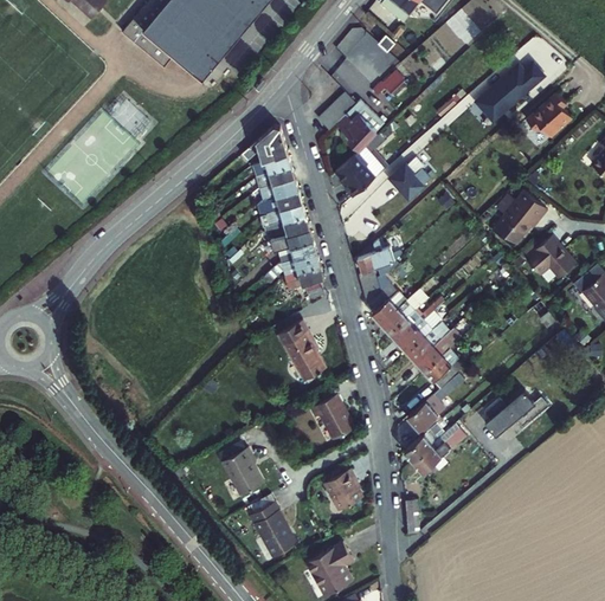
[(82,0),(95,12),(105,0),(82,0)]
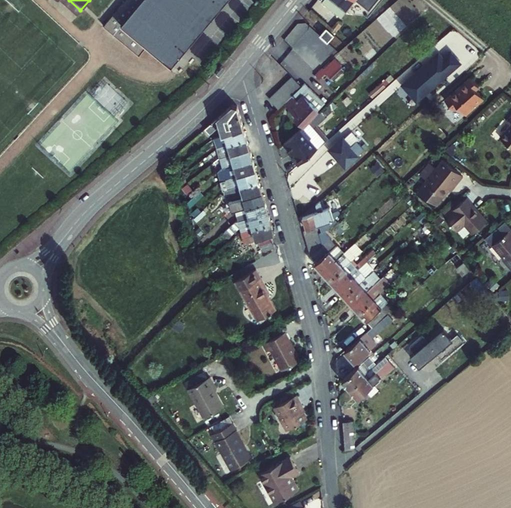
[(230,0),(126,0),(101,30),(135,61),(144,51),(167,71),(230,0)]
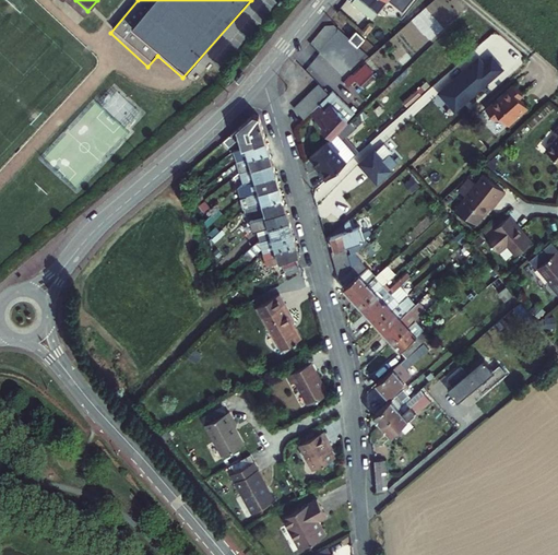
[(387,1),(402,13),(412,0),(354,0),(351,4),(371,21),(377,13),(387,1)]
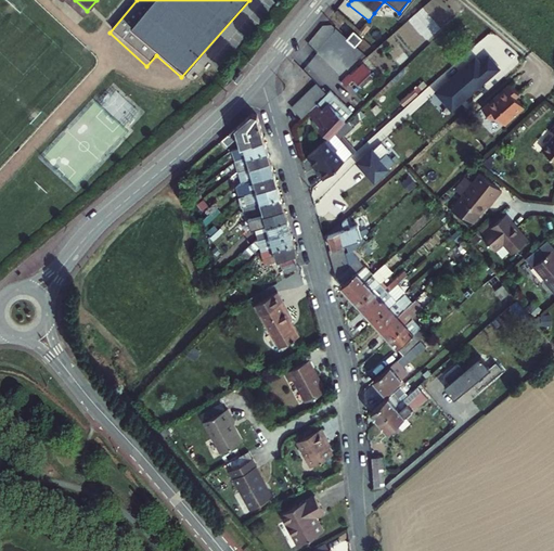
[(365,39),(356,30),(348,40),(358,48),(365,39)]
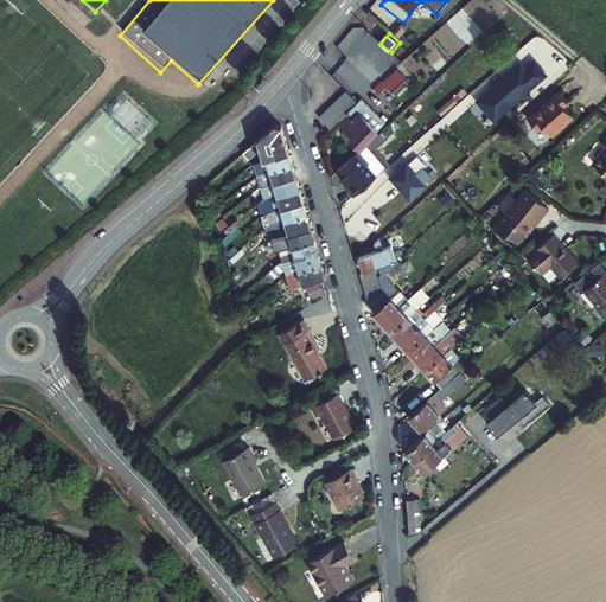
[(330,128),(353,107),(359,101),(348,89),(319,116),(330,128)]
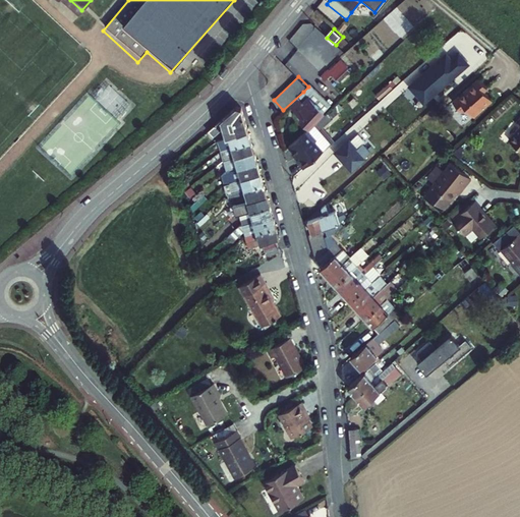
[(477,80),(452,104),(461,114),(465,111),(472,119),(492,102),(483,94),(486,91),(477,80)]
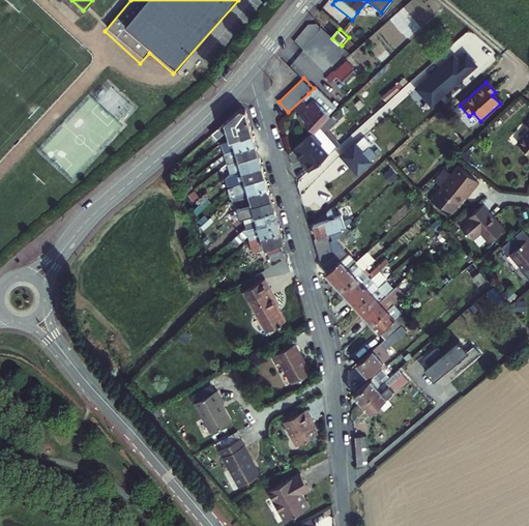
[(303,120),(313,129),(336,107),(317,86),(314,88),(309,93),(309,94),(296,107),(306,118),(303,120)]
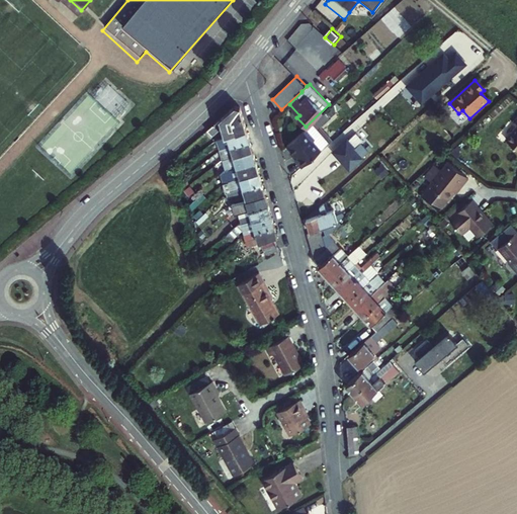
[(392,88),(355,120),(361,127),(372,117),(373,118),(399,96),(392,88)]
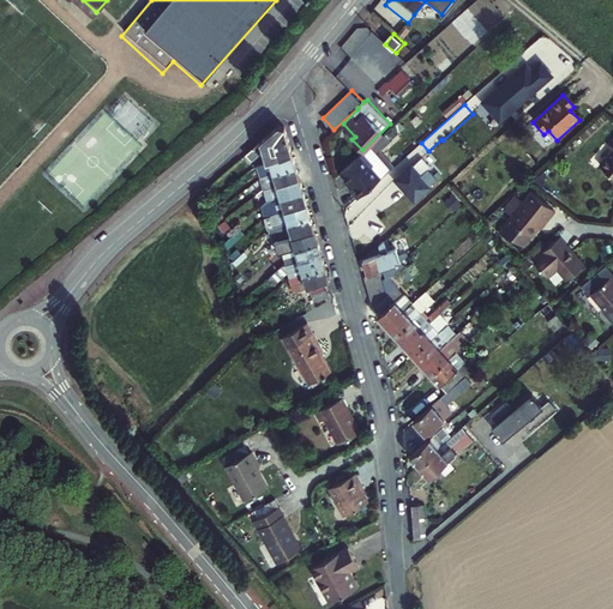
[(262,152),(265,163),(290,155),(283,130),(277,128),(245,157),(250,162),(262,152)]
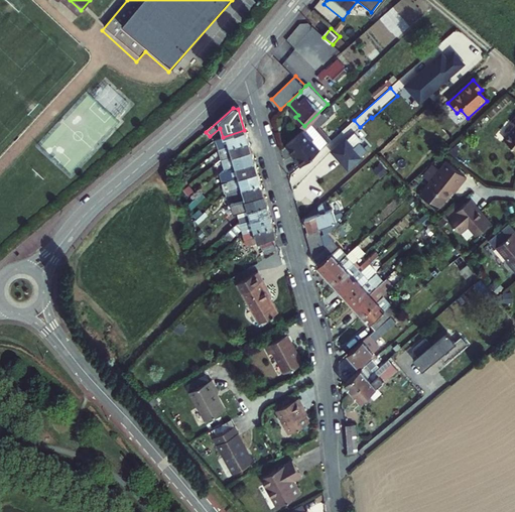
[(514,127),(504,139),(514,148),(514,120),(511,125),(514,127)]
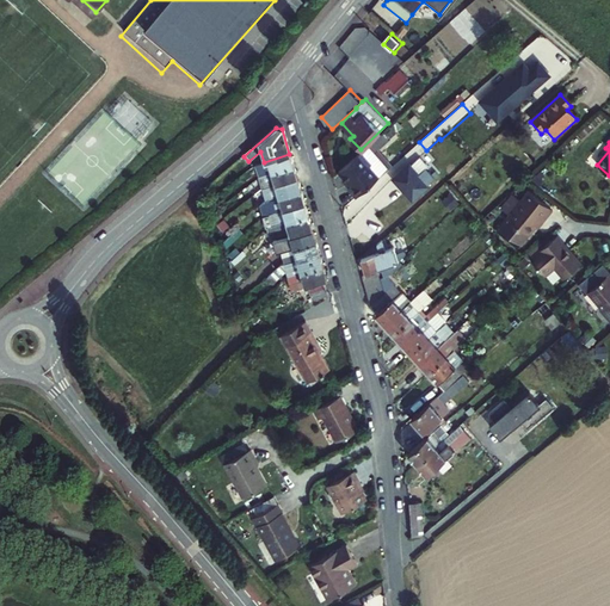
[(377,178),(367,167),(369,165),(358,153),(337,172),(349,186),(349,189),(356,197),(377,178)]
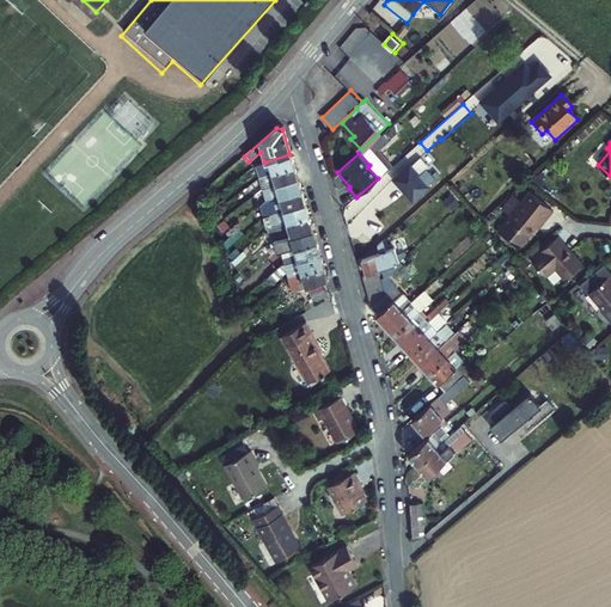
[(269,166),(272,172),(293,166),(289,154),(264,163),(254,165),(255,171),(269,166)]
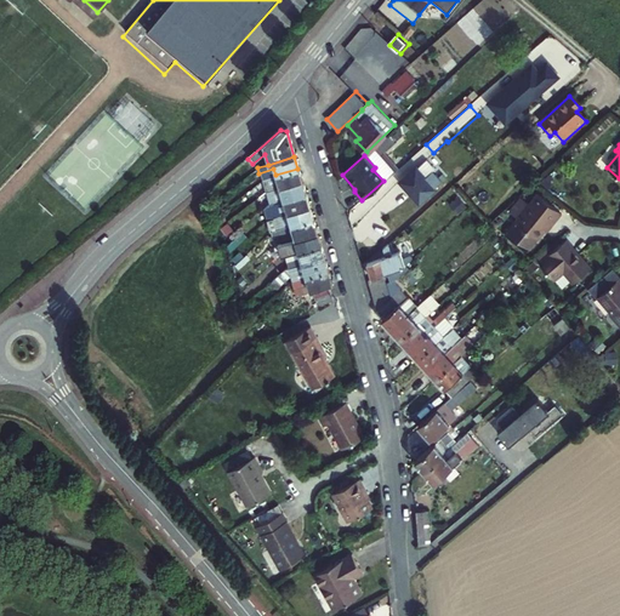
[(398,183),(419,206),(436,190),(434,189),(442,182),(433,174),(436,171),(426,160),(416,169),(415,167),(398,183)]
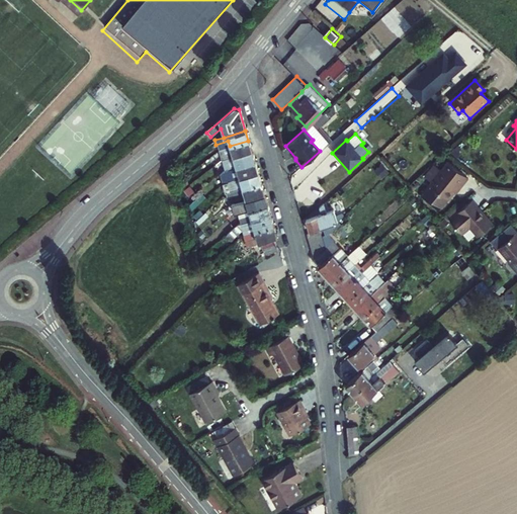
[(216,145),(218,150),(230,146),(228,141),(216,145)]
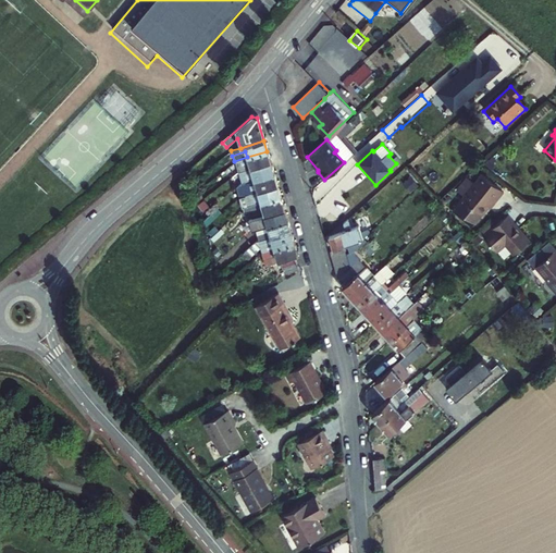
[(235,167),(237,173),(270,163),(267,151),(247,157),(248,162),(235,167)]
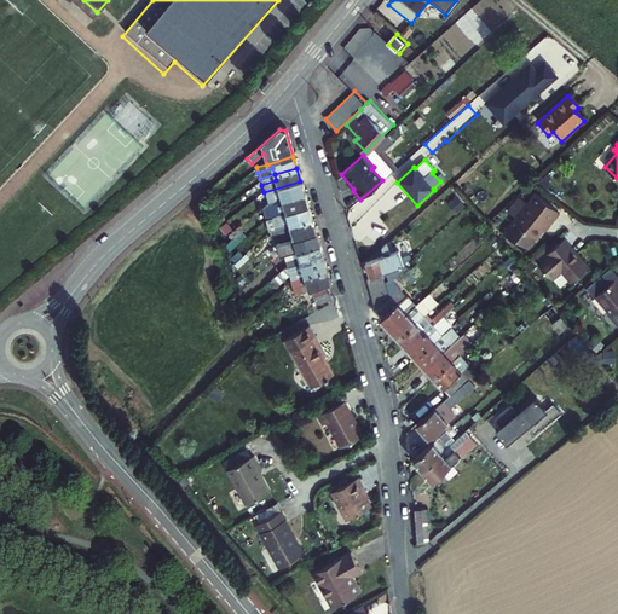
[(261,185),(276,180),(275,174),(260,179),(261,185)]
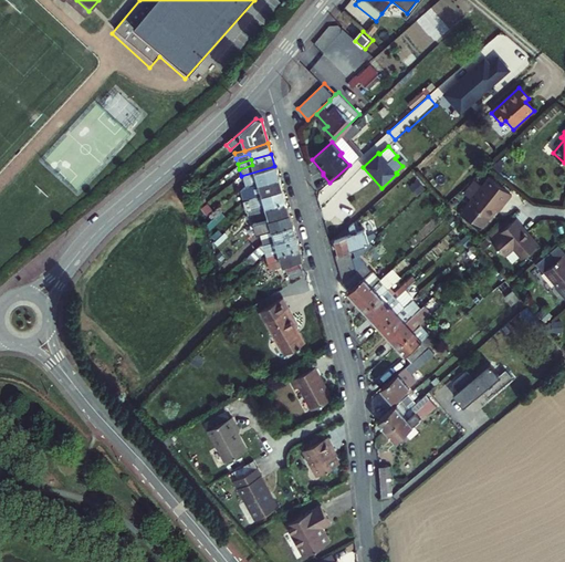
[(246,188),(258,185),(279,178),(274,166),(241,176),(243,181),(246,188)]
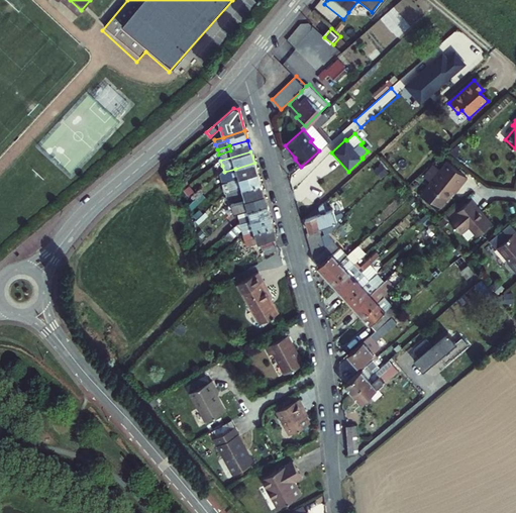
[(222,183),(227,182),(256,173),(254,163),(235,169),(224,172),(220,173),(222,183)]
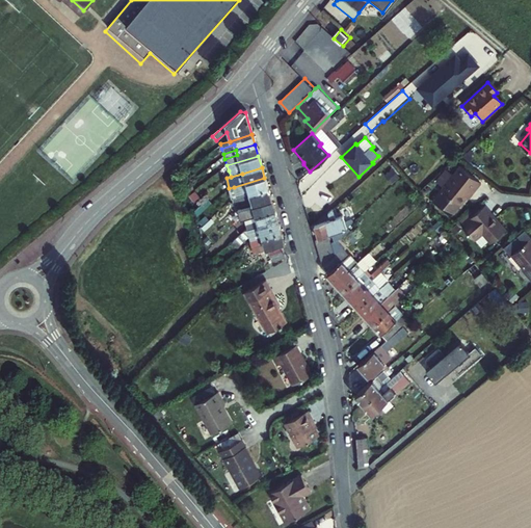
[(452,215),(459,206),(469,194),(471,195),(479,185),(459,168),(441,191),(433,201),(452,215)]
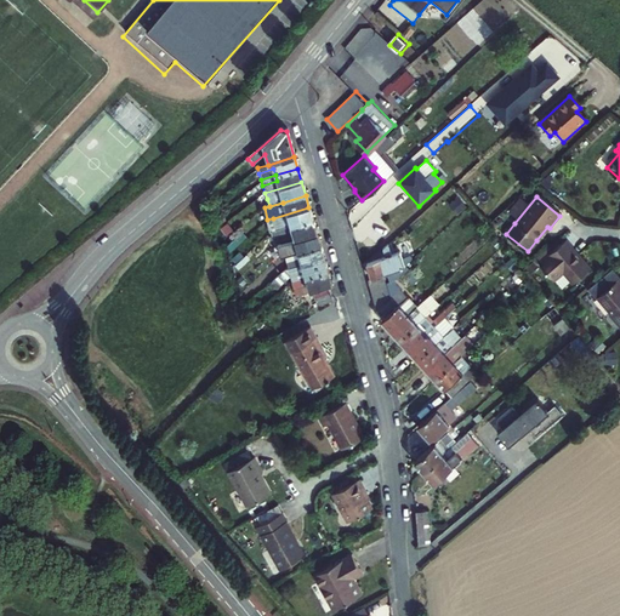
[(277,232),(291,227),(313,221),(312,217),(308,207),(273,218),(267,220),(271,233),(273,233),(277,232)]
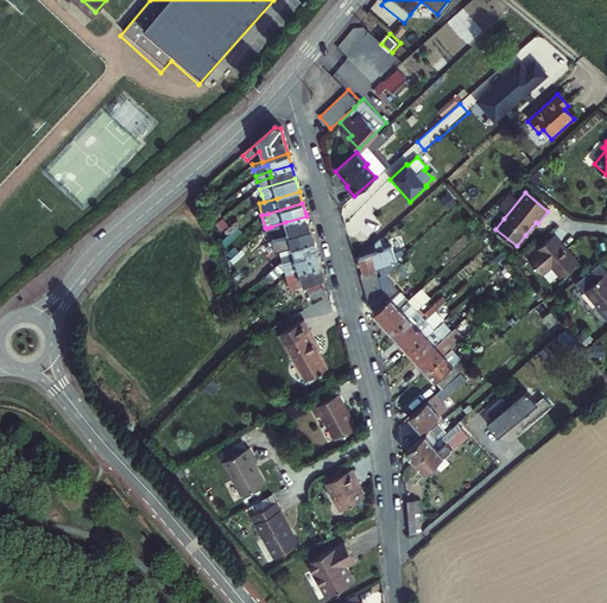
[(271,240),(274,239),(310,228),(307,216),(285,222),(271,227),(267,228),(271,240)]
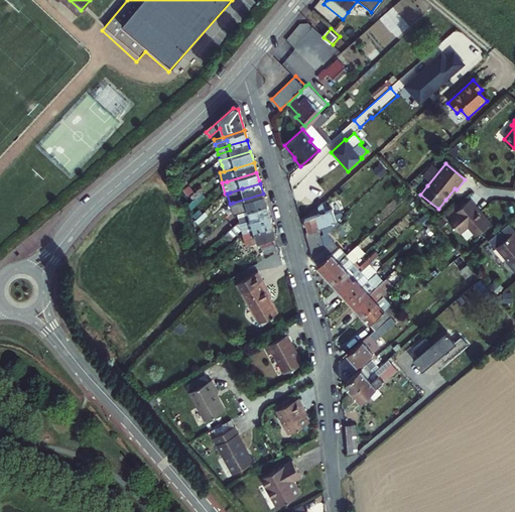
[(263,194),(233,203),(235,208),(246,205),(247,209),(266,204),(263,194)]
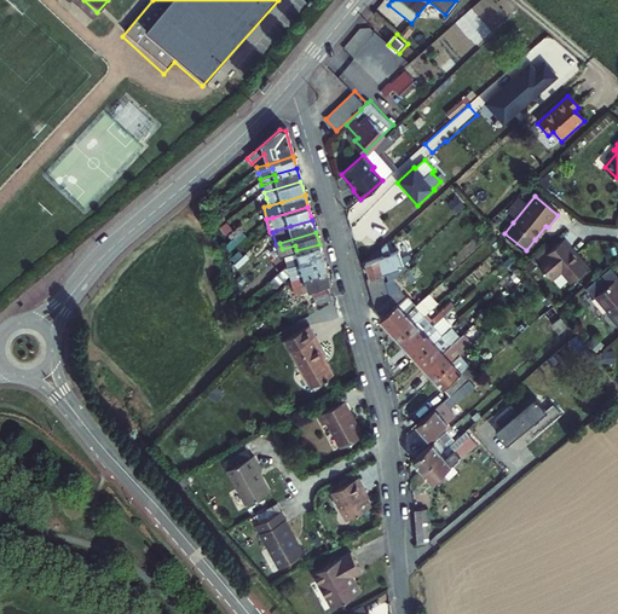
[(562,243),(535,266),(550,283),(552,282),(558,290),(561,290),(567,285),(569,287),(587,271),(562,243)]
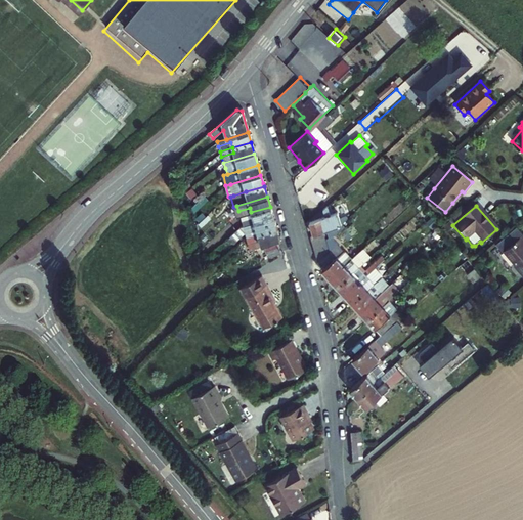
[(270,207),(251,212),(253,217),(242,221),(244,227),(273,218),(270,207)]
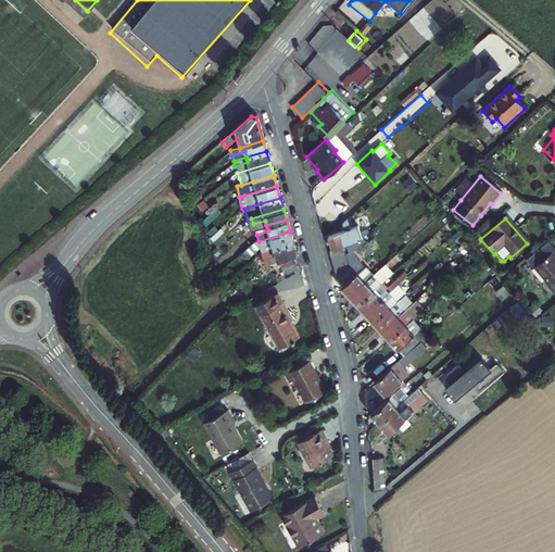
[(361,240),(367,235),(366,233),(360,235),(357,228),(350,230),(347,220),(342,224),(344,231),(329,236),(332,250),(342,247),(361,240)]
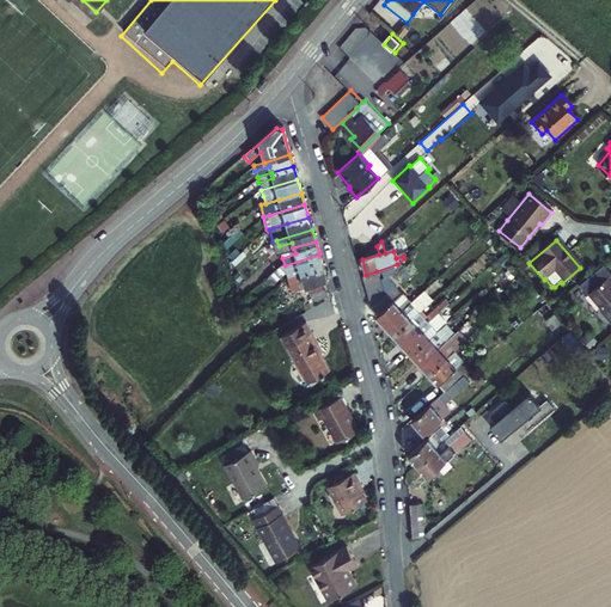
[(292,243),(279,246),(280,252),(293,247),(292,243)]
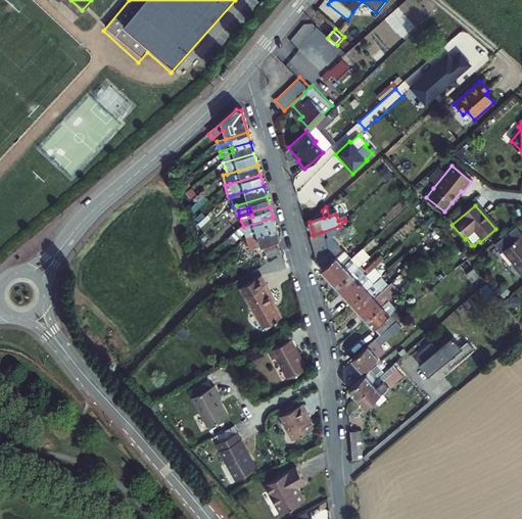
[(239,216),(241,221),(252,217),(250,211),(239,216)]
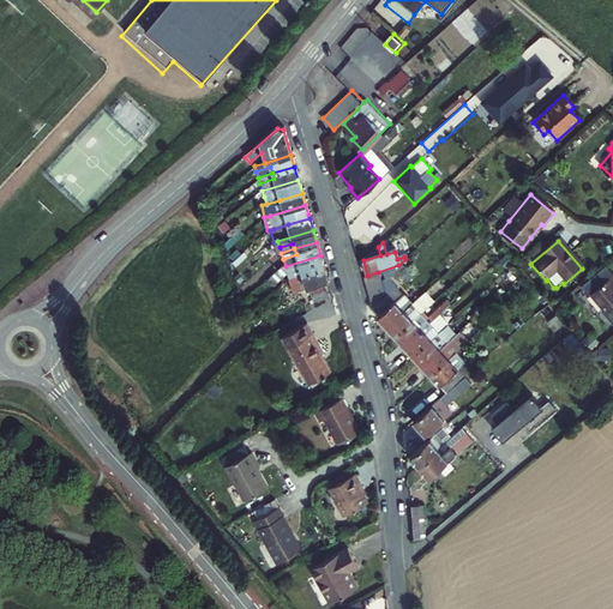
[(324,267),(320,255),(286,266),(287,273),(300,269),(302,275),(324,267)]
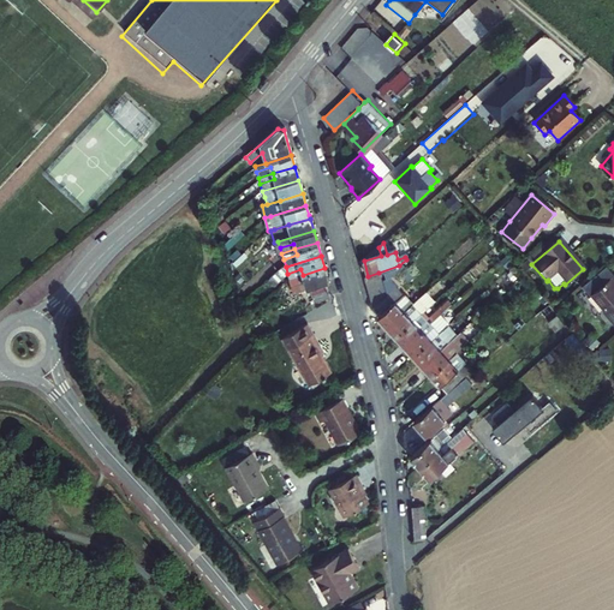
[(325,268),(303,275),(304,280),(291,285),(293,292),(308,287),(322,282),(328,281),(325,268)]
